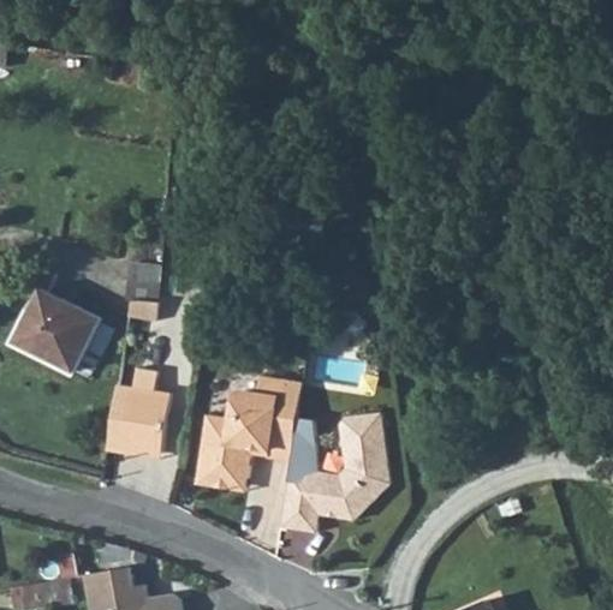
[(0,58),(10,59),(12,34),(0,31),(0,58)]
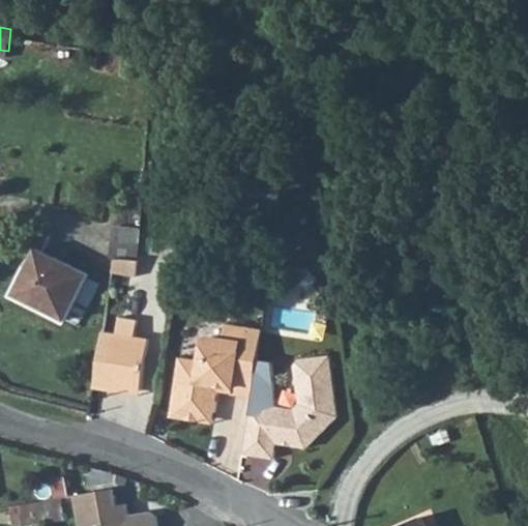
[(99,250),(105,251),(127,253),(129,237),(101,235),(99,250)]
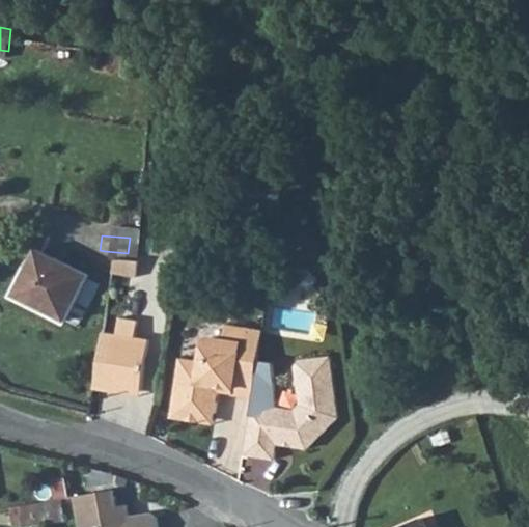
[(62,316),(84,274),(35,249),(12,293),(62,316)]
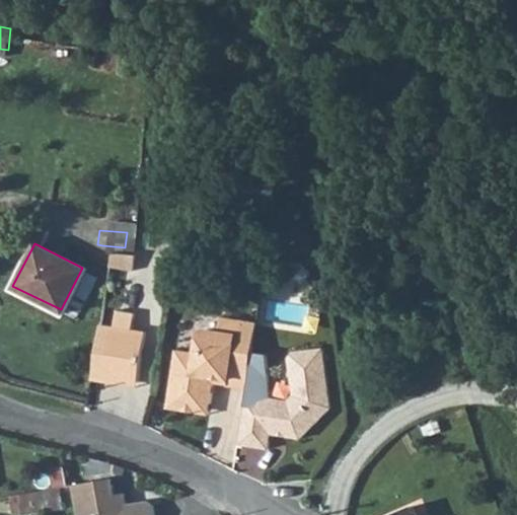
[(68,307),(78,311),(97,270),(87,265),(68,307)]
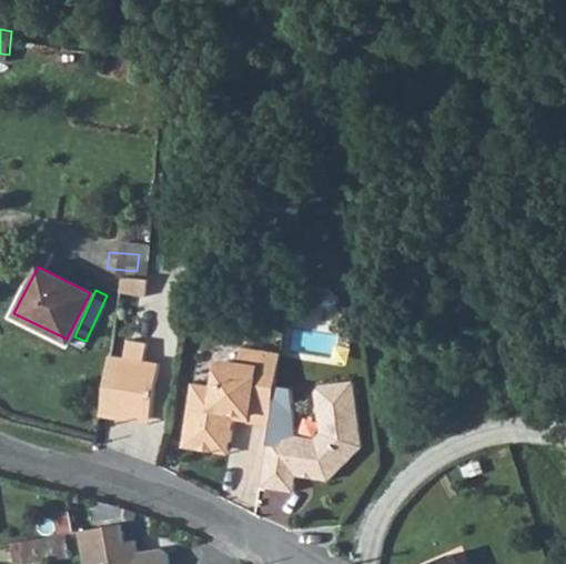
[(104,363),(101,419),(151,422),(154,366),(139,365),(141,348),(121,346),(120,364),(104,363)]
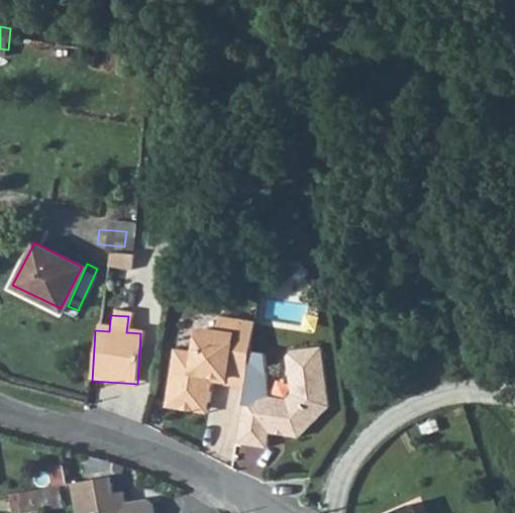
[(200,330),(193,336),(192,348),(198,354),(194,360),(190,355),(172,354),(171,354),(170,372),(168,403),(175,404),(175,409),(181,416),(195,417),(202,412),(202,406),(210,406),(211,383),(216,376),(224,377),(223,384),(223,385),(244,386),(248,318),(213,315),(212,331),(200,330)]
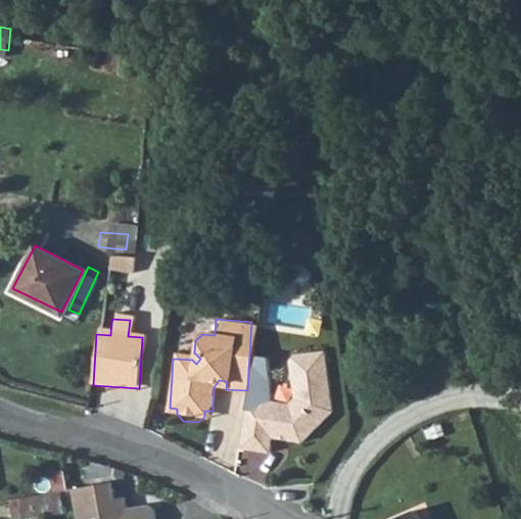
[(246,413),(243,455),(274,457),(275,441),(305,443),(332,409),(321,348),(291,355),(287,361),(293,397),(288,404),(262,403),(261,414),(246,413)]
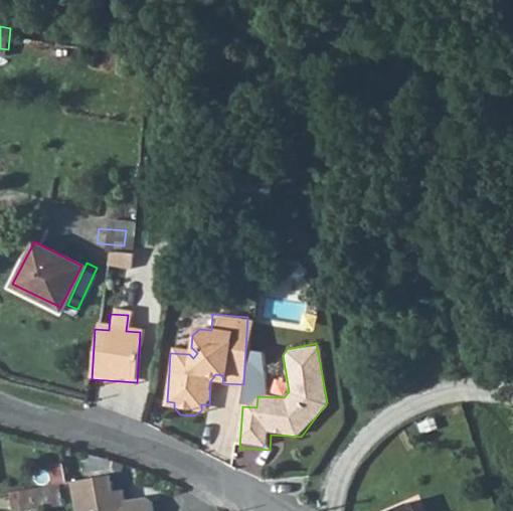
[(223,375),(215,374),(210,381),(222,382),(223,375)]
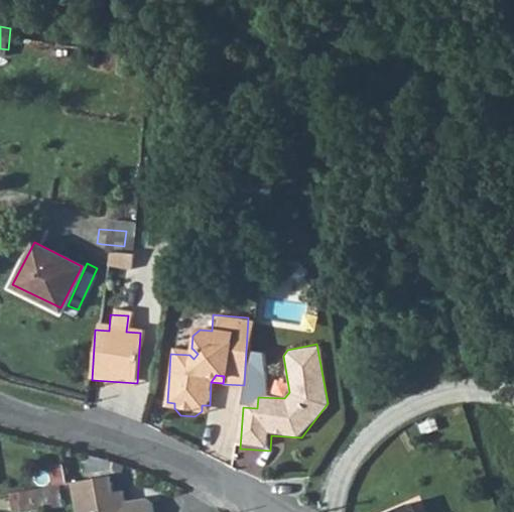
[(137,383),(92,380),(91,385),(136,388),(137,383)]
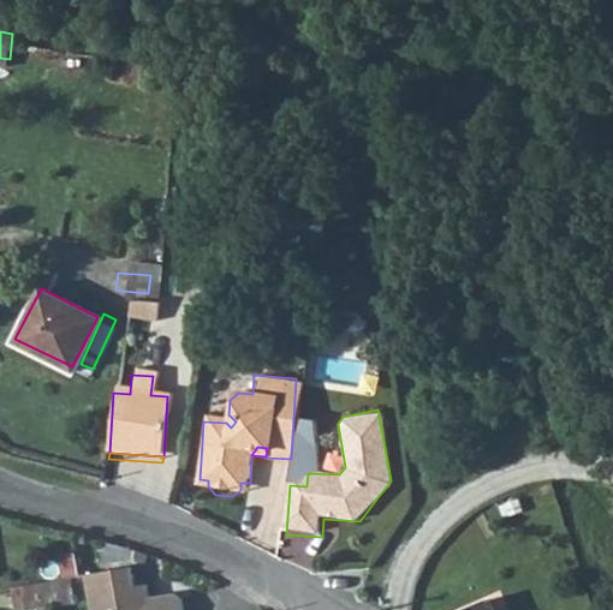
[(132,560),(135,546),(106,538),(97,564),(132,560)]
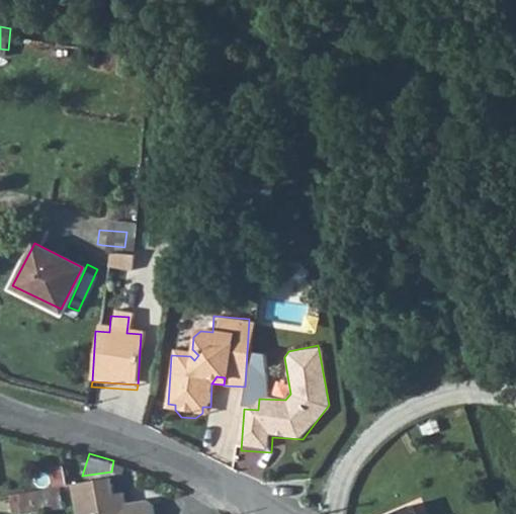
[(82,476),(66,482),(69,502),(71,510),(75,513),(148,513),(147,495),(123,497),(122,488),(111,487),(111,472),(82,476)]
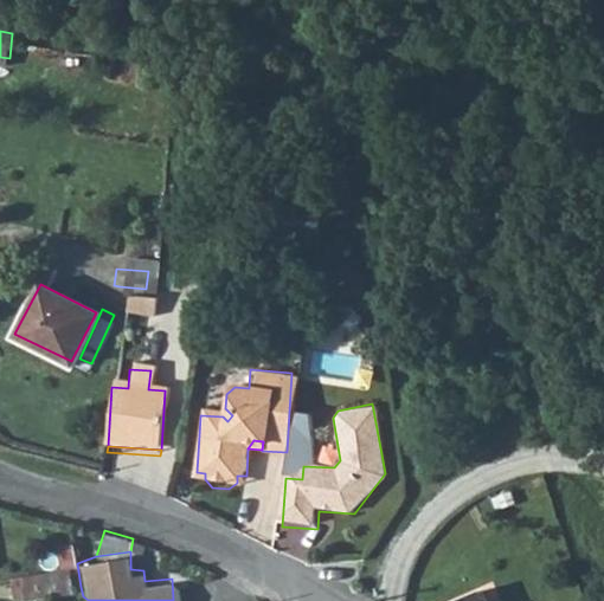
[(81,587),(77,563),(18,573),(23,596),(81,587)]
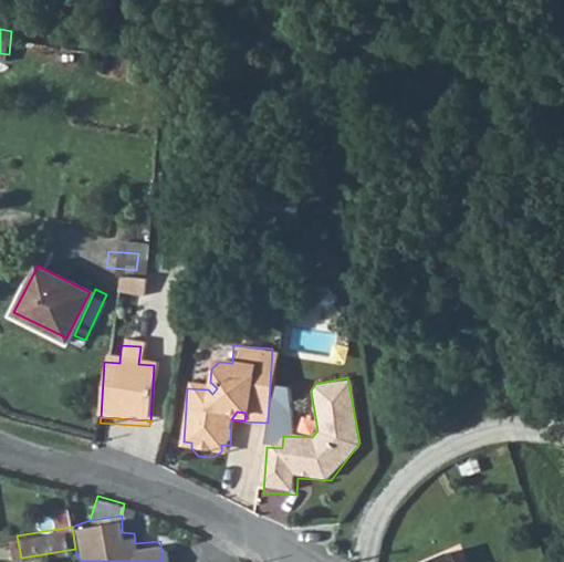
[(455,561),(448,547),(408,561),(407,561),(455,561)]
